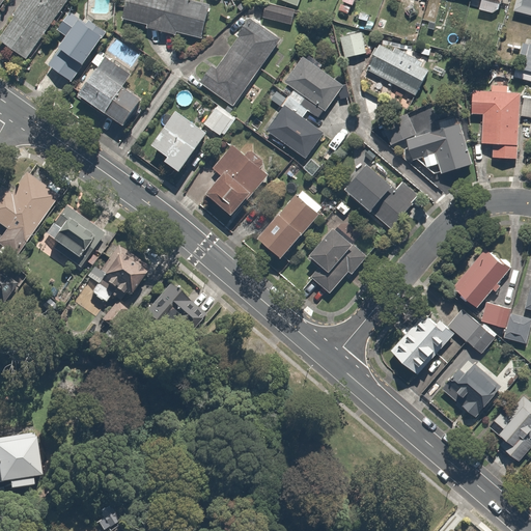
[(70,0),(26,0),(0,36),(0,40),(16,53),(31,31),(42,38),(70,0)]
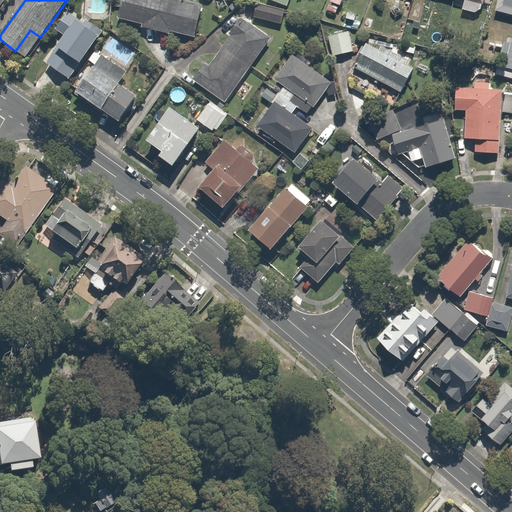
[(203,5),(180,0),(119,0),(116,18),(141,23),(140,28),(171,35),(171,31),(195,37),(203,5)]
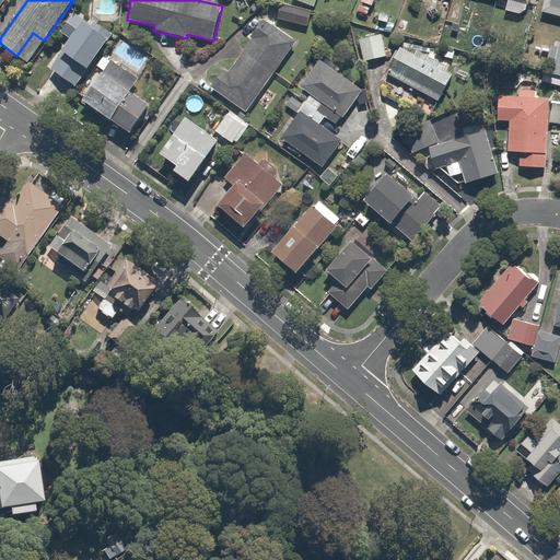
[(381,0),(360,0),(354,11),(370,20),(381,0)]
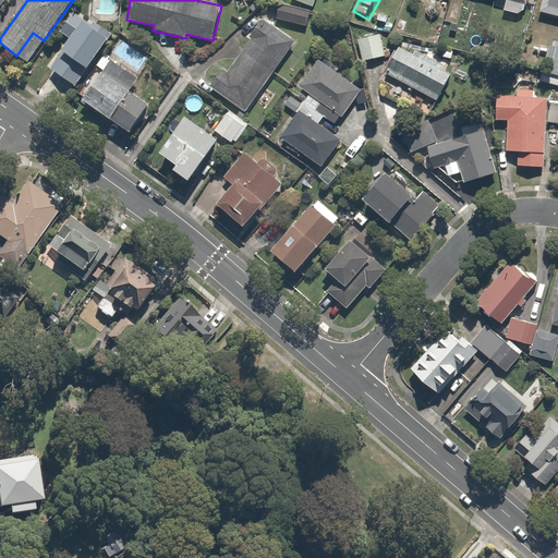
[(463,0),(449,0),(443,26),(456,29),(463,0)]
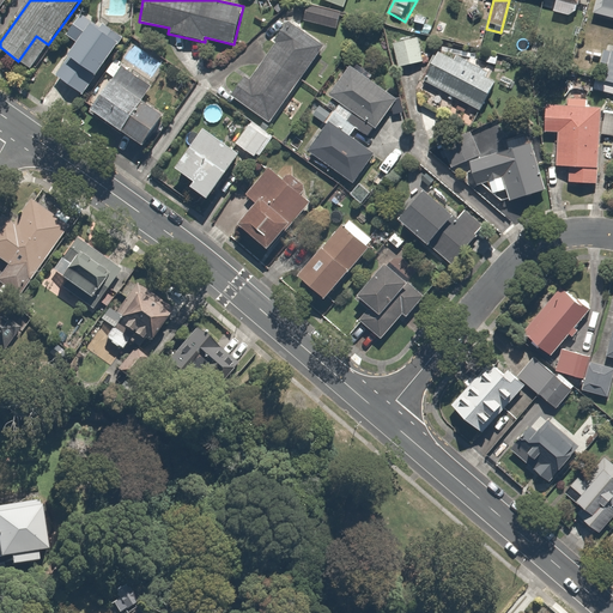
[(612,0),(595,0),(592,11),(612,17),(612,0)]
